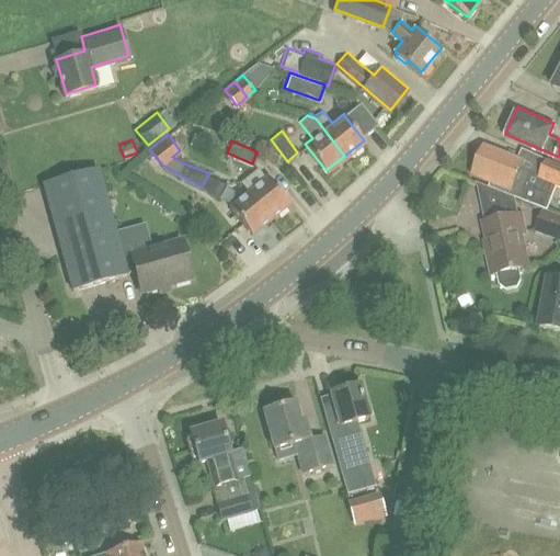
[(518,163),(522,158),(484,143),(473,172),(523,192),(526,183),(526,182),(527,182),(527,181),(528,181),(528,180),(528,179),(528,178),(532,169),(518,163)]
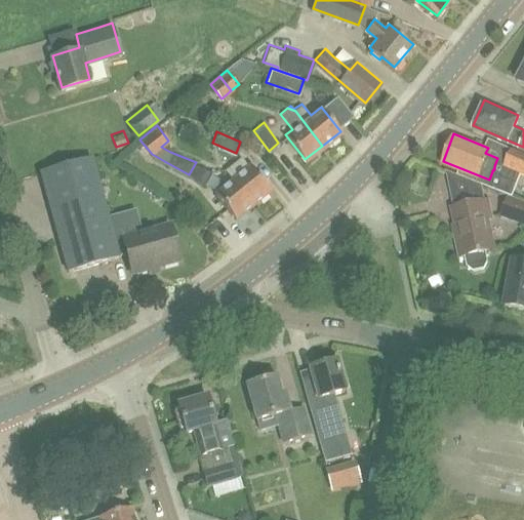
[(523,152),(512,147),(505,164),(523,172),(523,152)]
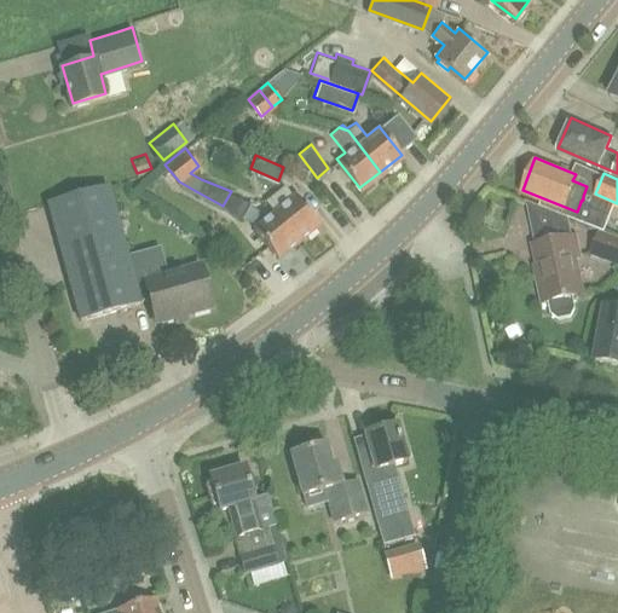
[(133,278),(107,181),(46,198),(79,316),(136,301),(136,299),(148,295),(155,318),(211,304),(198,260),(133,278)]
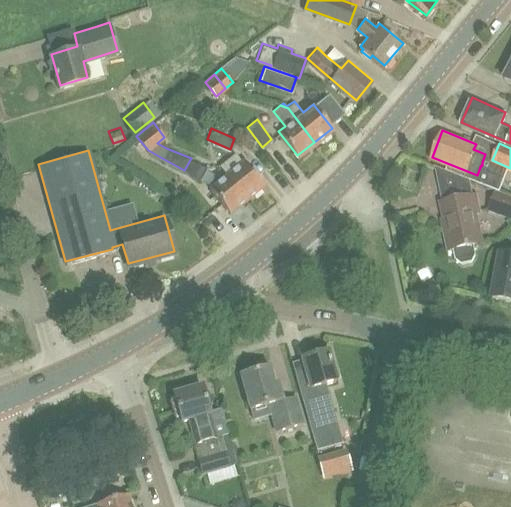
[(246,197),(263,183),(243,159),(226,173),(246,197)]
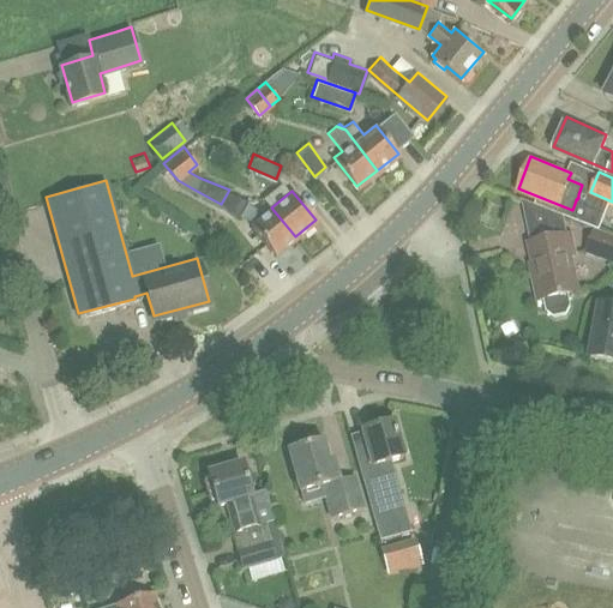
[(275,253),(295,236),(271,208),(252,223),(275,253)]
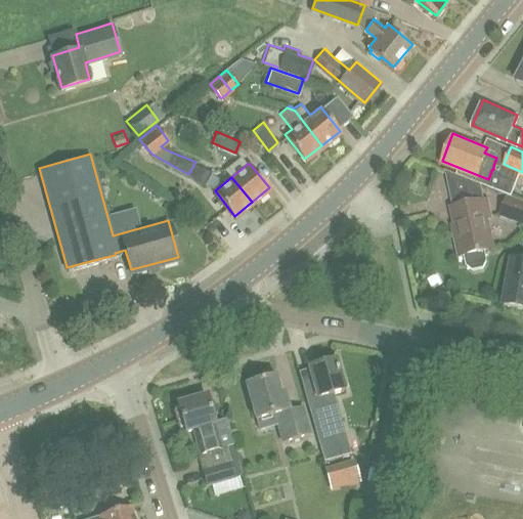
[(522,219),(522,201),(507,195),(500,211),(522,219)]
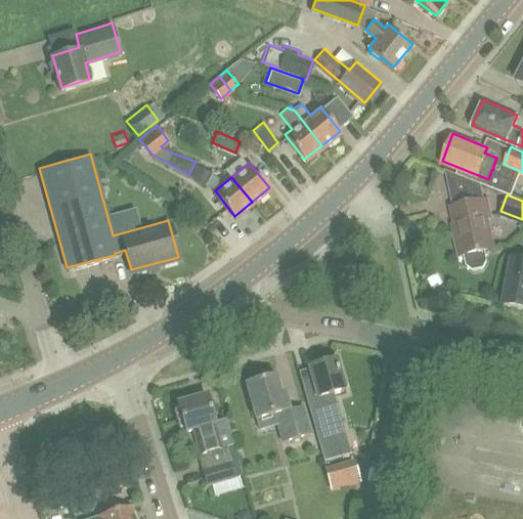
[(486,257),(484,248),(492,246),(486,215),(490,214),(487,196),(450,204),(456,234),(454,235),(459,253),(465,251),(467,261),(472,266),(482,264),(486,257)]
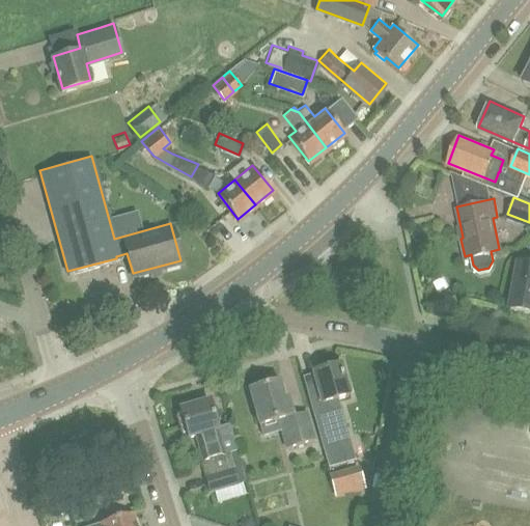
[(529,309),(529,264),(519,261),(510,306),(529,309)]
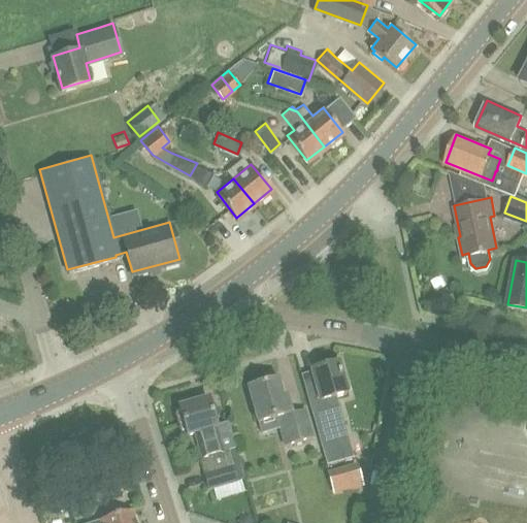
[(334,393),(346,390),(336,359),(309,367),(315,385),(303,388),(319,445),(321,444),(324,457),(348,450),(343,437),(334,439),(330,426),(342,422),(334,393)]
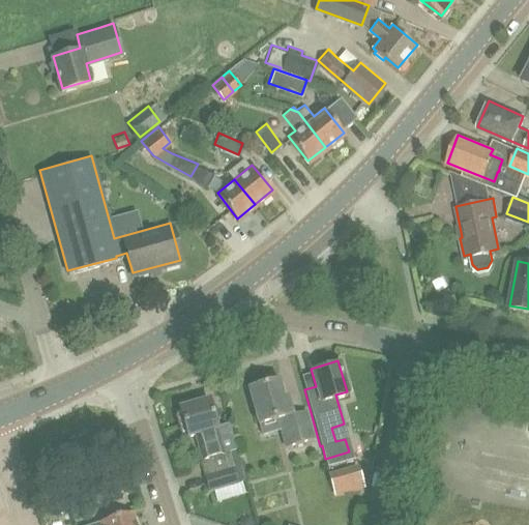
[(282,395),(277,378),(247,385),(257,421),(276,416),(285,443),(312,436),(305,412),(292,415),(286,394),(282,395)]
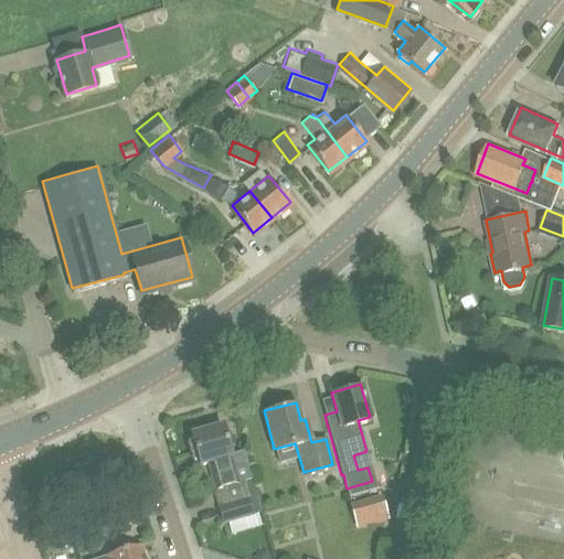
[(230,451),(222,422),(190,431),(199,461),(210,458),(216,484),(213,485),(217,503),(216,503),(221,519),(259,508),(243,448),(230,451)]
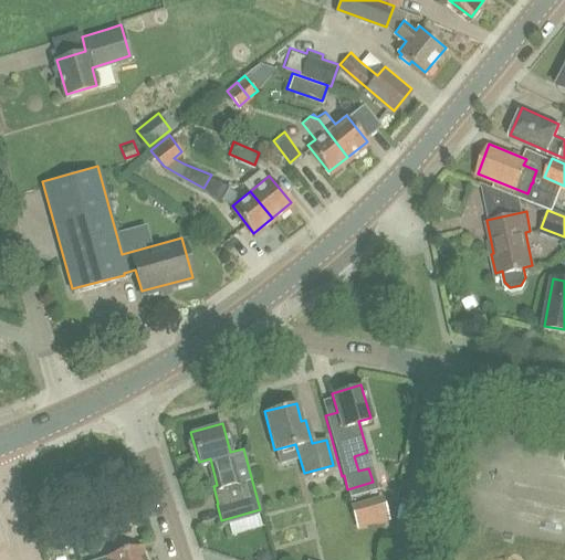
[(352,504),(357,524),(388,515),(383,496),(352,504)]
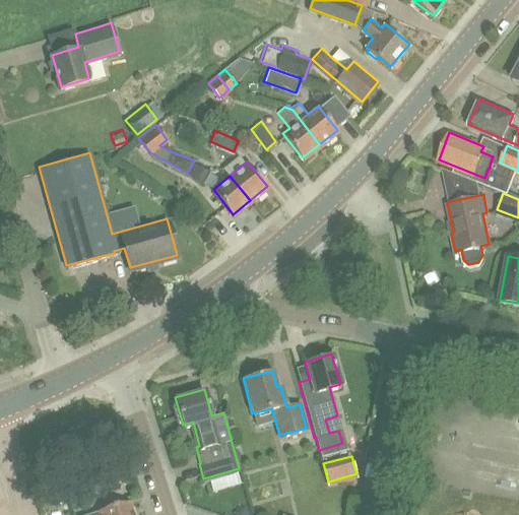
[(110,477),(123,483),(128,469),(114,465),(110,477)]
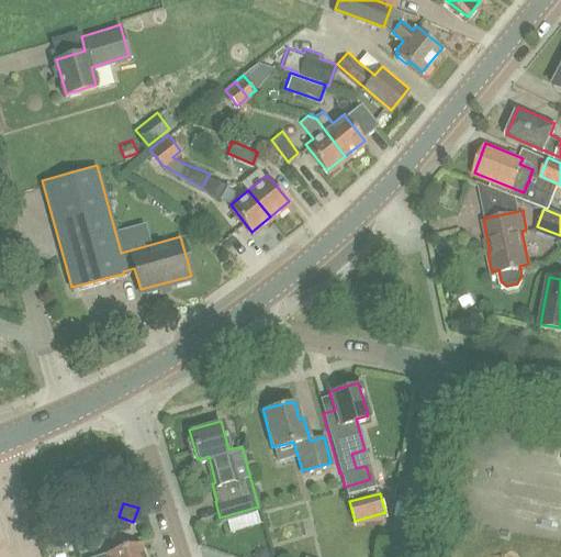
[(58,542),(83,535),(88,534),(83,516),(79,517),(54,525),(58,542)]
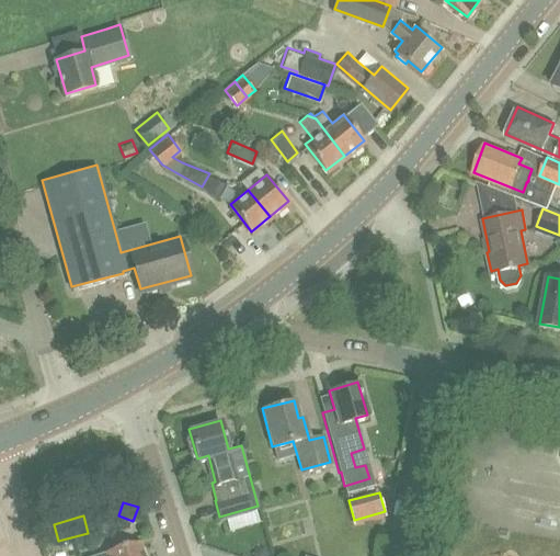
[(144,555),(139,540),(83,555),(144,555)]
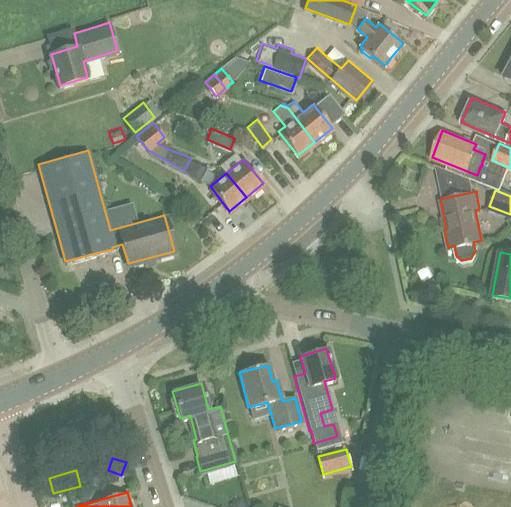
[(230,506),(241,506),(243,504),(242,499),(237,497),(232,498),(230,502),(230,506)]
